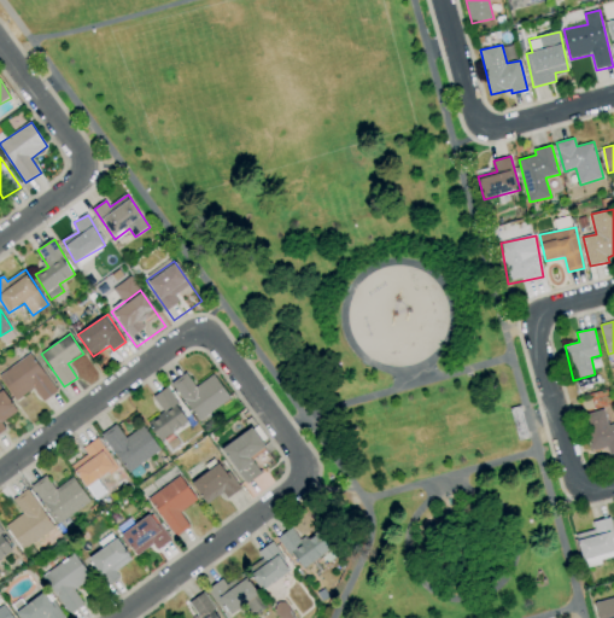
[(45,402),(59,390),(30,354),(0,377),(18,401),(34,388),(45,402)]
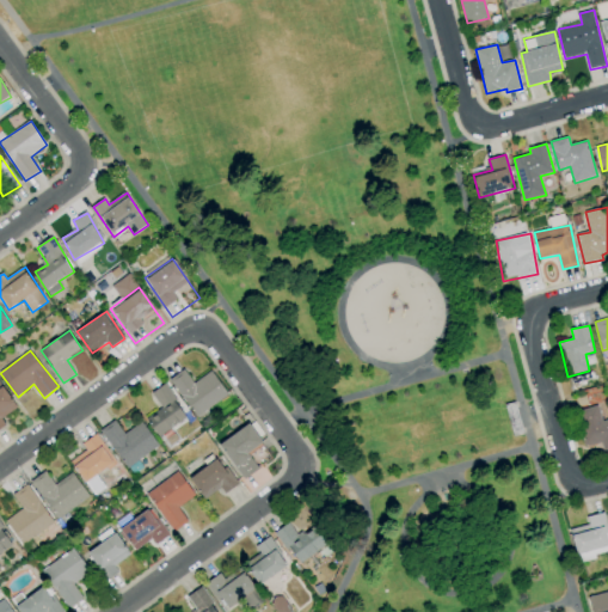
[(229,397),(214,371),(195,383),(186,369),(172,378),(196,416),(229,397)]
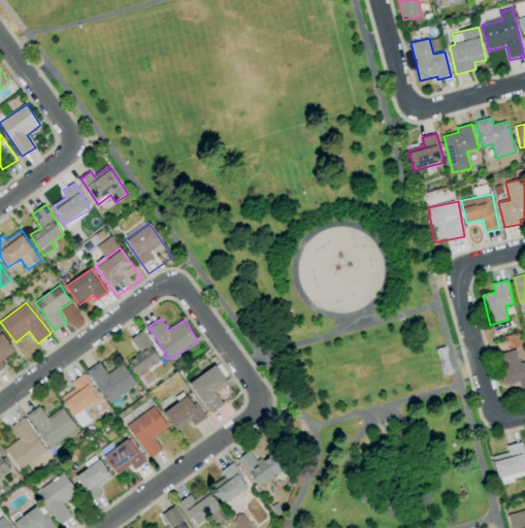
[(0,370),(6,366),(2,361),(15,352),(0,328),(0,370)]
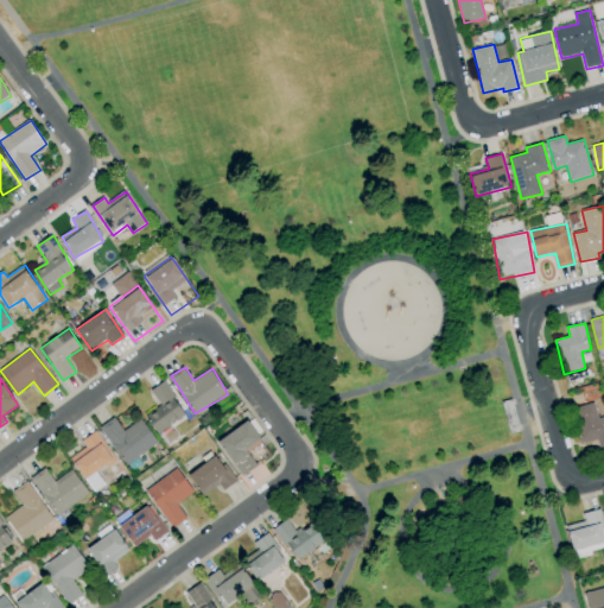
[(152,390),(163,406),(147,416),(158,434),(188,416),(165,381),(152,390)]
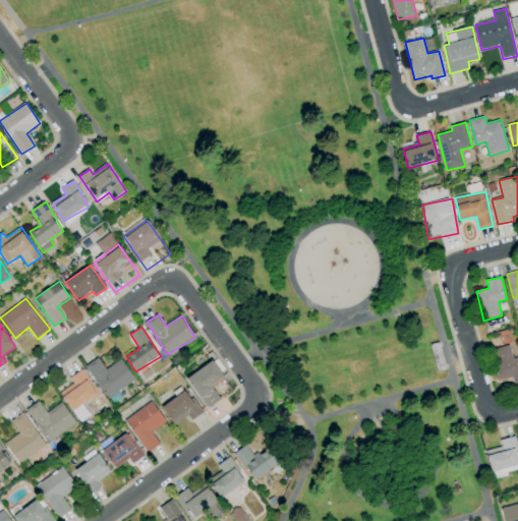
[(517,357),(513,358),(511,346),(492,349),(498,381),(514,378),(515,383),(517,383),(517,357)]
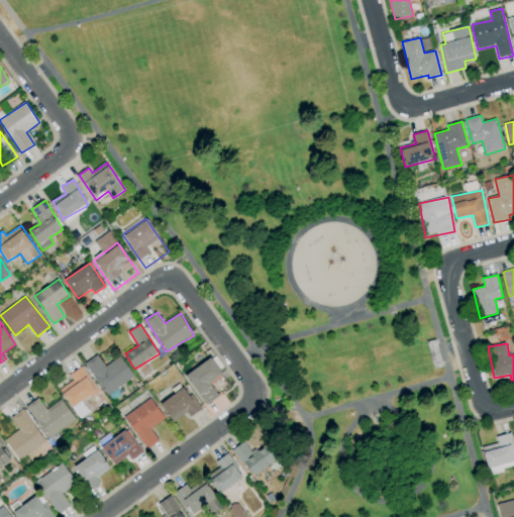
[(86,363),(108,396),(135,378),(121,356),(106,367),(99,354),(86,363)]
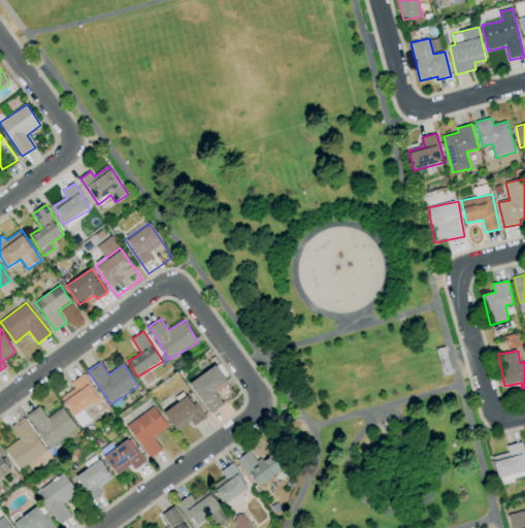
[(228,382),(217,365),(190,384),(211,414),(225,404),(216,391),(228,382)]
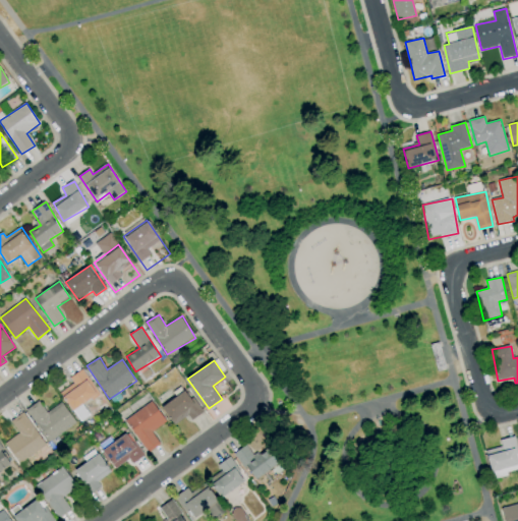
[(71,378),(74,384),(61,393),(81,420),(84,418),(78,409),(101,393),(83,369),(71,378)]
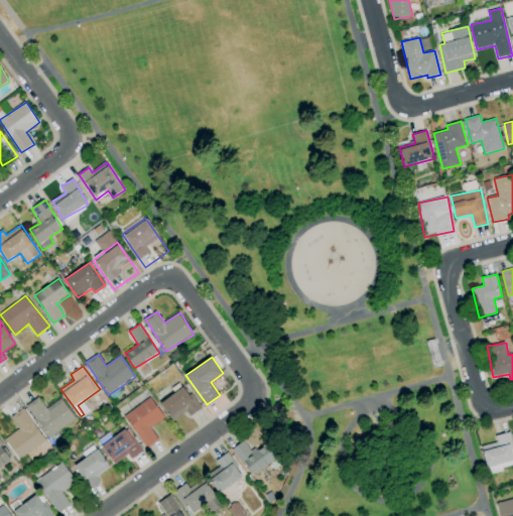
[(174,420),(186,411),(190,416),(202,408),(184,385),(161,403),(174,420)]
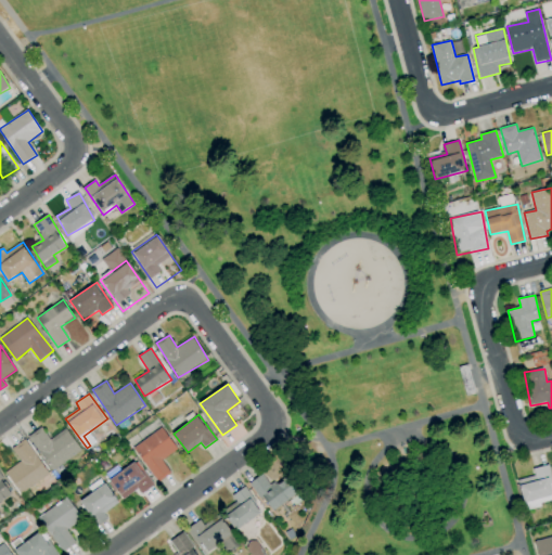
[(52,470),(82,451),(67,428),(50,439),(42,427),(30,435),(52,470)]
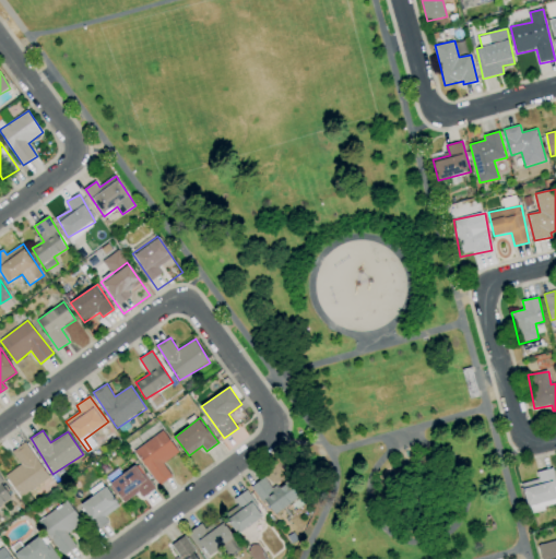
[(135,449),(158,486),(173,477),(164,463),(179,453),(165,431),(135,449)]
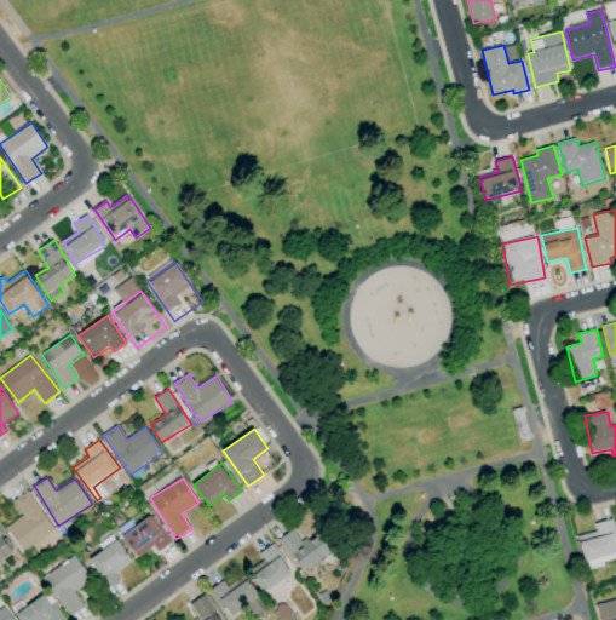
[(15,500),(23,517),(7,526),(22,551),(56,532),(30,491),(15,500)]
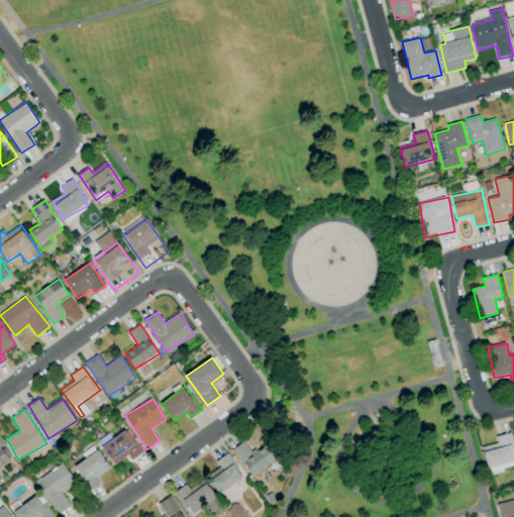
[(132,460),(144,451),(127,428),(102,447),(115,466),(128,455),(132,460)]
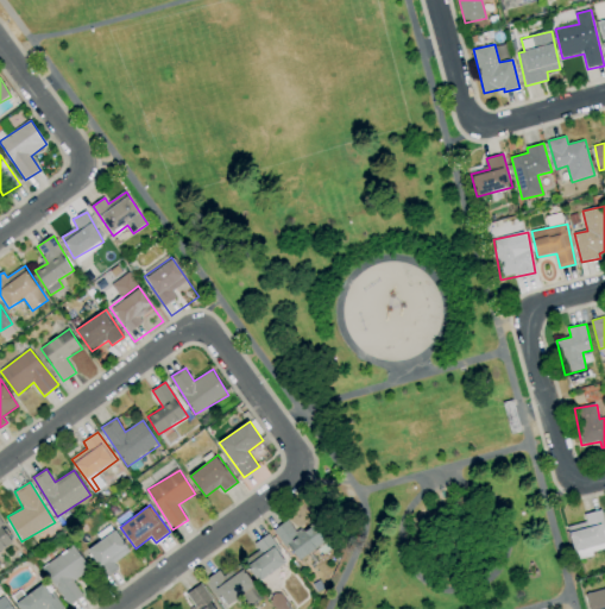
[(585,514),(587,522),(568,527),(577,558),(604,551),(604,522),(602,510),(585,514)]
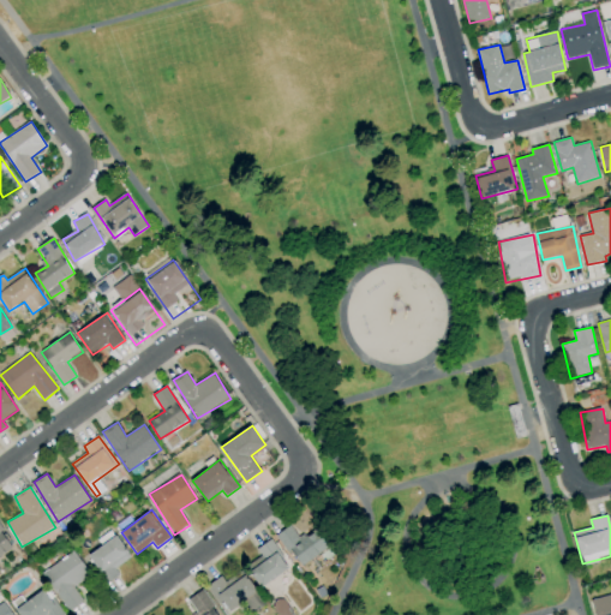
[(5,529),(0,520),(0,557),(15,548),(3,531),(5,529)]
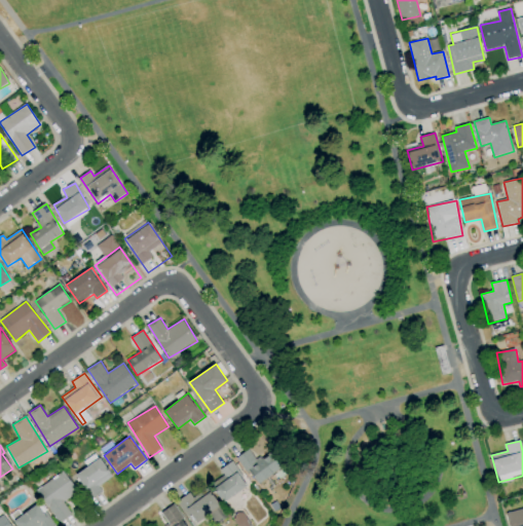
[(269,452),(258,460),(250,449),(238,457),(259,485),(282,467),(269,452)]
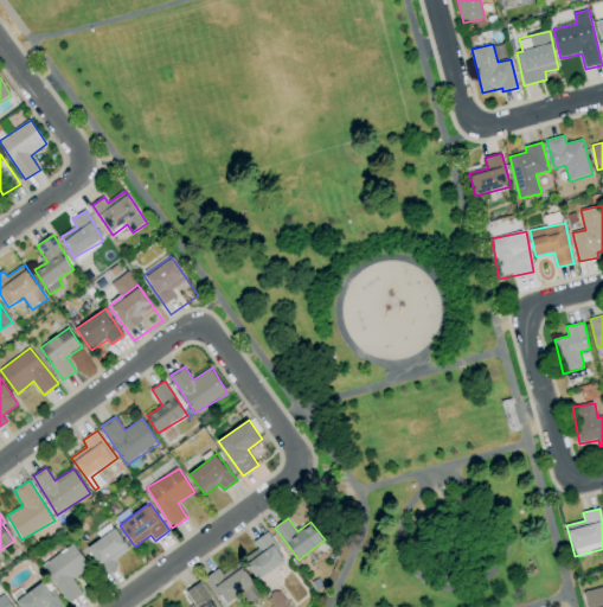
[(119,567),(114,562),(130,549),(115,529),(88,549),(107,575),(119,567)]
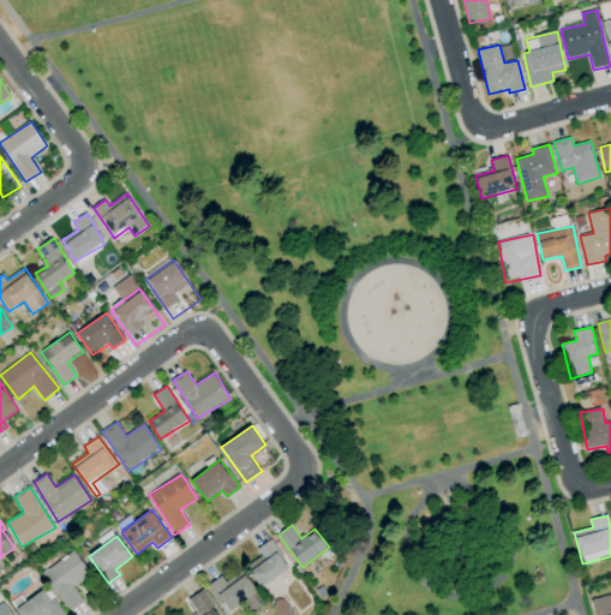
[(263,556),(247,566),(262,587),(292,568),(273,539),(258,549),(263,556)]
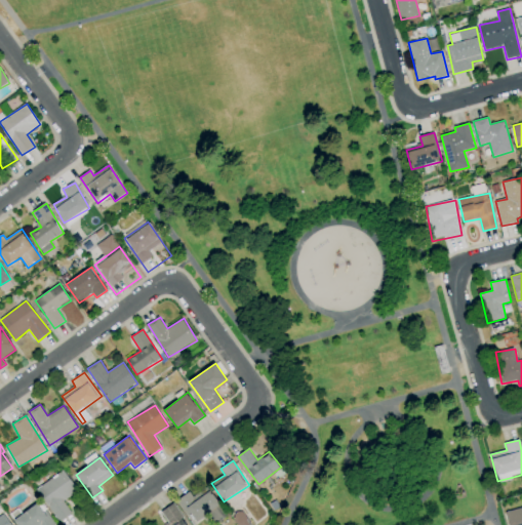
[(73,514),(64,501),(79,491),(64,470),(37,489),(61,522),(73,514)]
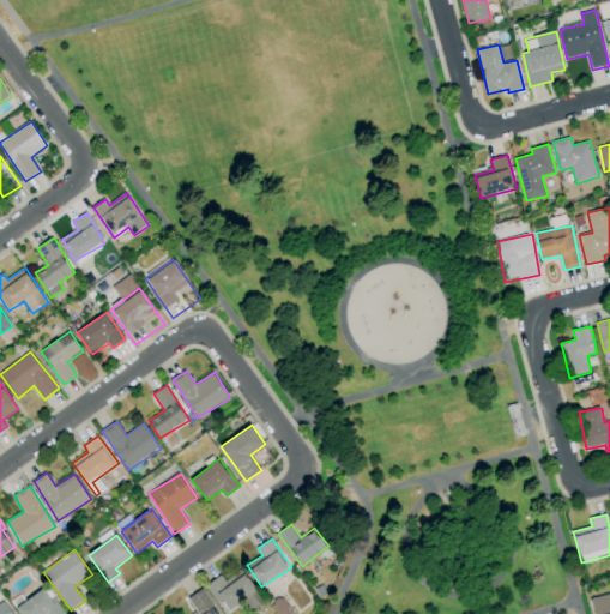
[(210,583),(228,612),(258,594),(245,571),(227,581),(223,576),(210,583)]
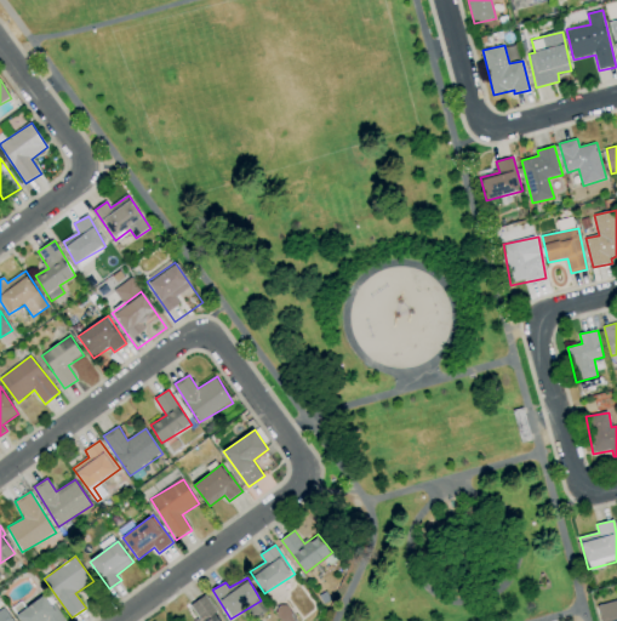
[(22,620),(64,620),(47,594),(17,614),(22,620)]
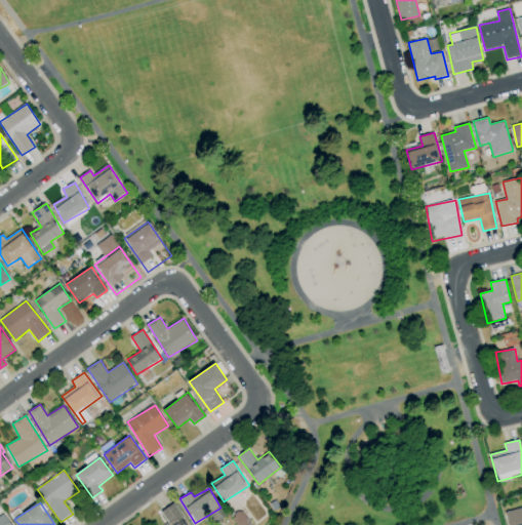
[(188,524),(175,502),(162,511),(170,524),(168,524),(188,524)]
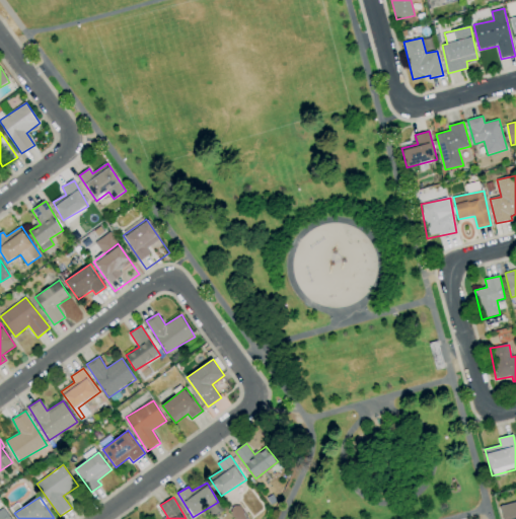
[(515,502),(500,506),(503,518),(515,518),(515,502)]
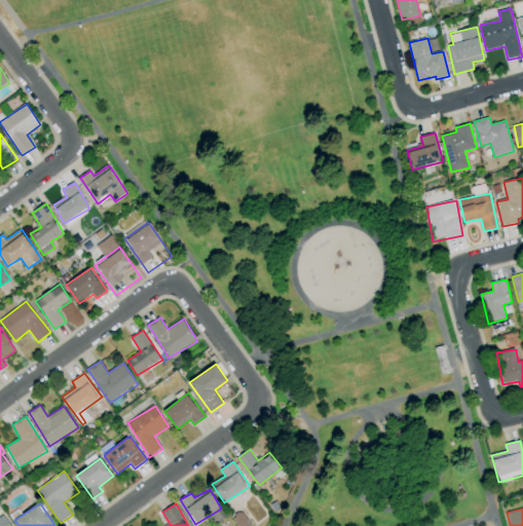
[(0,525),(12,525),(5,515),(0,517),(0,525)]
